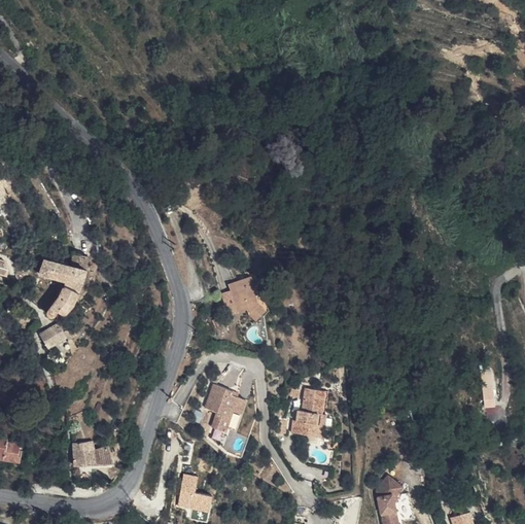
[(75,253),(72,267),(88,272),(91,258),(75,253)]
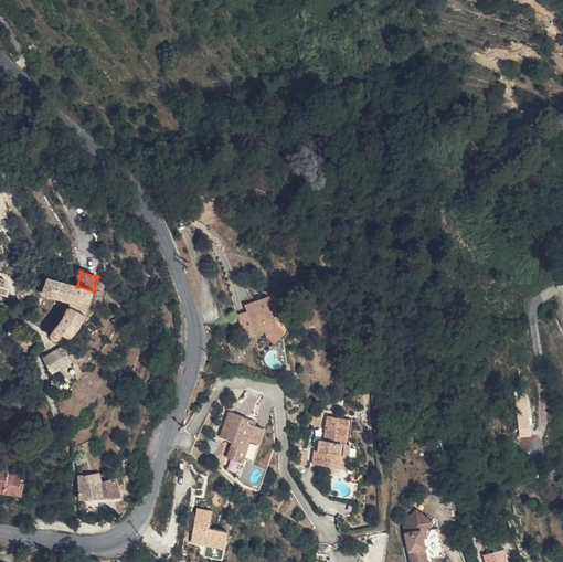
[(72,304),(70,308),(86,315),(91,305),(94,292),(77,286),(50,277),(43,294),(72,304)]
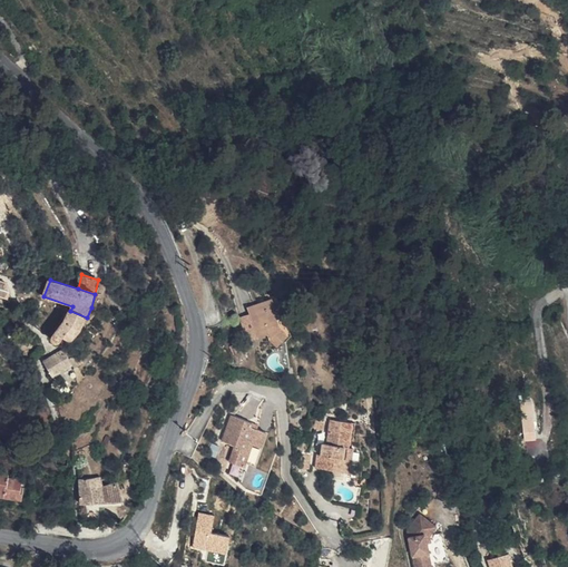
[(6,282),(0,281),(0,296),(12,300),(6,282)]
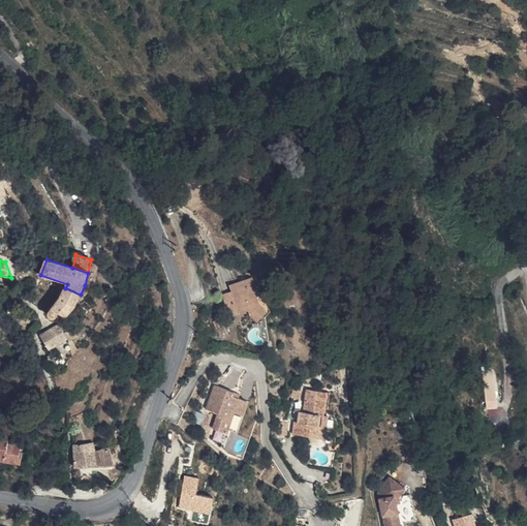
[(81,295),(65,288),(62,298),(50,313),(56,318),(60,312),(65,315),(69,313),(76,305),(81,295)]
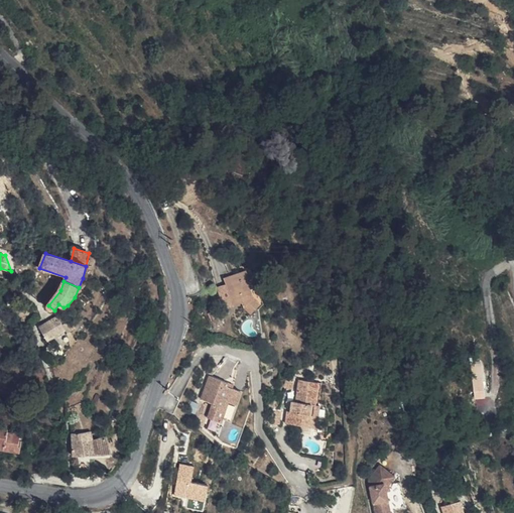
[(240,306),(239,292),(216,294),(218,323),(227,322),(228,329),(238,332),(243,319),(235,315),(235,307),(240,306)]
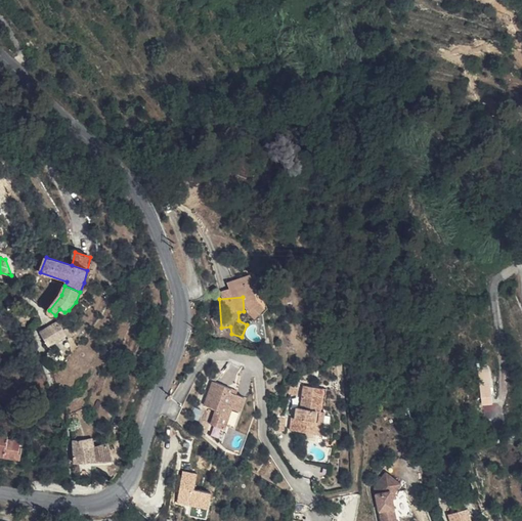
[(66,333),(60,321),(53,327),(40,333),(48,347),(68,337),(66,333)]
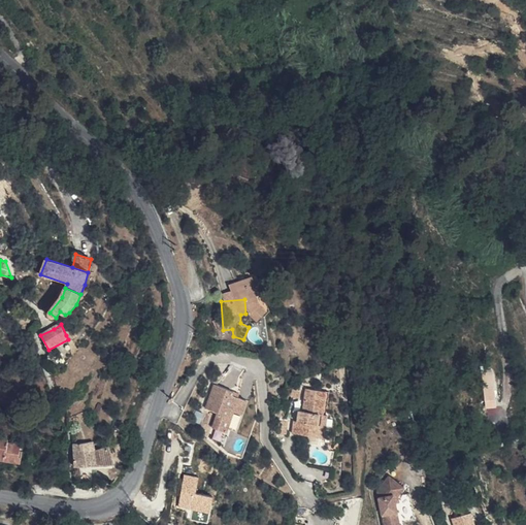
[(496,409),(493,367),(481,368),(485,411),(496,409)]
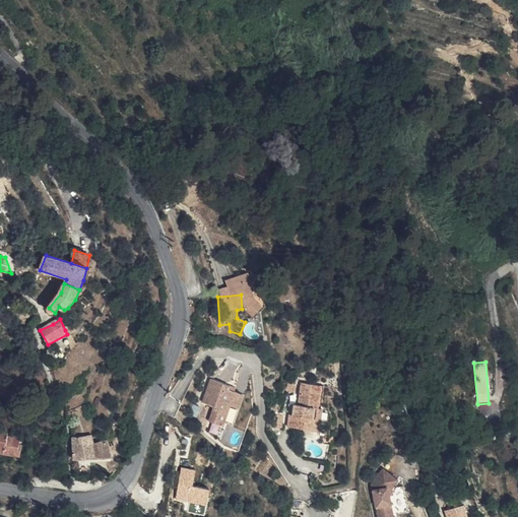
[(229,396),(209,389),(201,412),(212,417),(207,431),(219,436),(228,415),(236,418),(241,404),(233,401),(227,399),(229,396)]
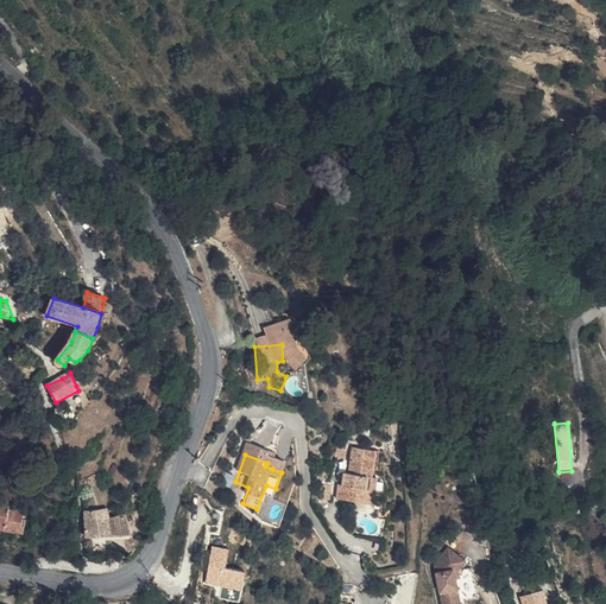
[(354,476),(348,476),(343,477),(343,484),(352,485),(354,476)]
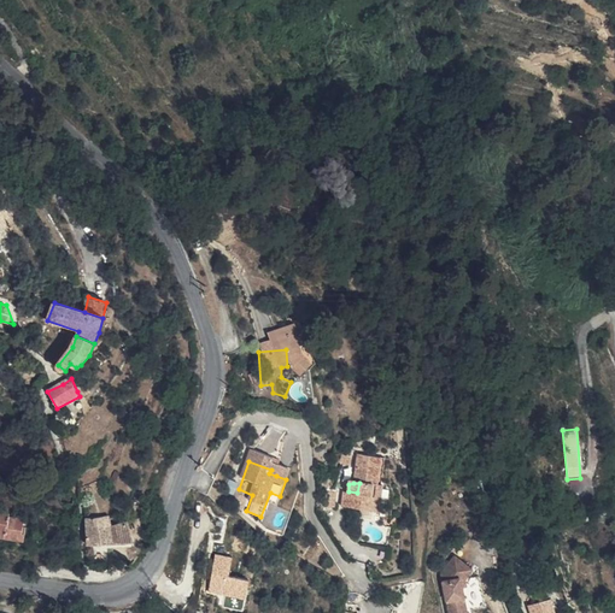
[(109,493),(107,484),(76,489),(81,497),(109,493)]
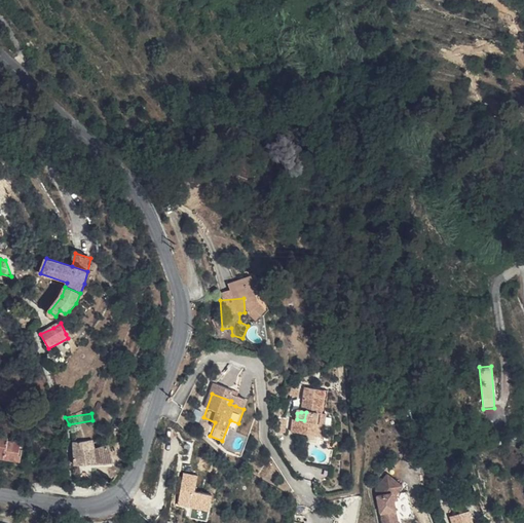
[(72,432),(72,442),(92,442),(97,442),(99,436),(98,430),(98,425),(96,419),(92,420),(69,424),(72,432)]
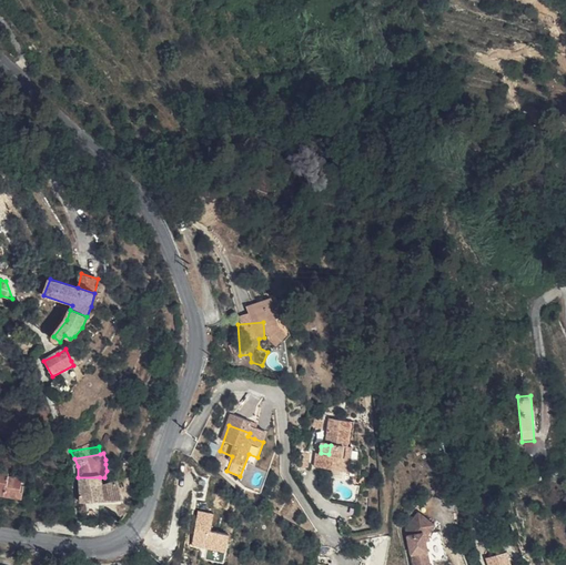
[(354,453),(335,453),(333,475),(332,482),(327,482),(327,487),(324,487),(323,503),(352,504),(353,477),(354,453)]
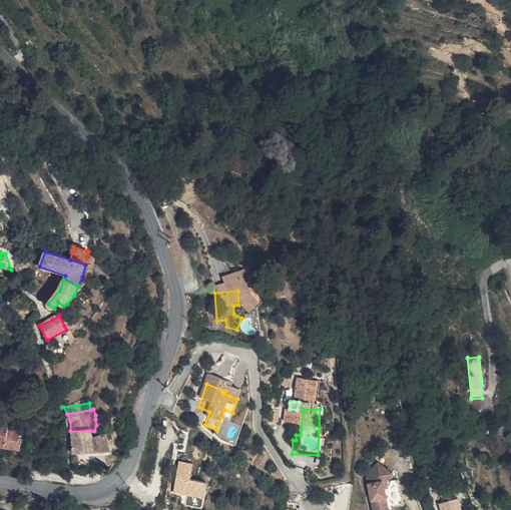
[(224,410),(216,430),(215,433),(223,436),(232,413),(224,410)]
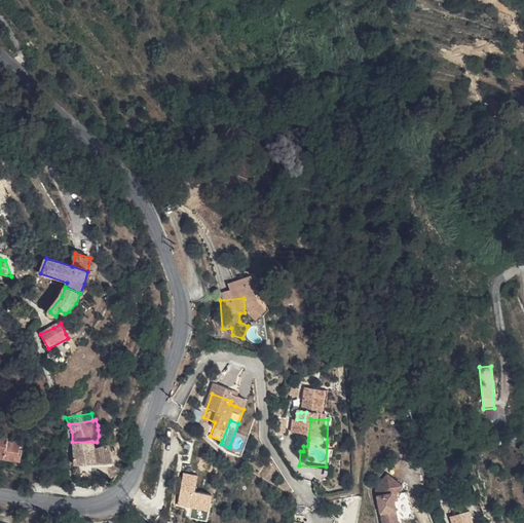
[(5,439),(0,438),(0,458),(1,458),(1,460),(20,463),(22,452),(16,451),(17,445),(5,443),(5,439)]
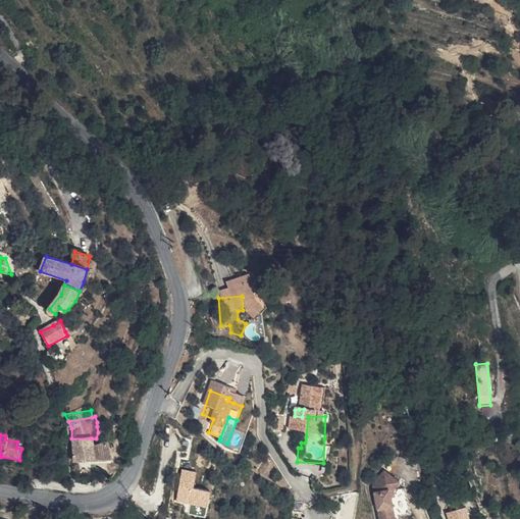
[(93,447),(92,438),(71,438),(72,443),(73,463),(106,463),(106,447),(93,447)]
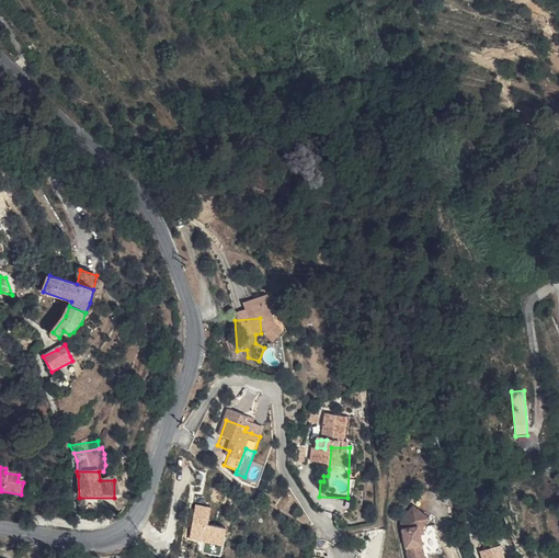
[(203,544),(201,554),(215,557),(220,557),(226,528),(207,525),(210,509),(195,505),(187,541),(203,544)]
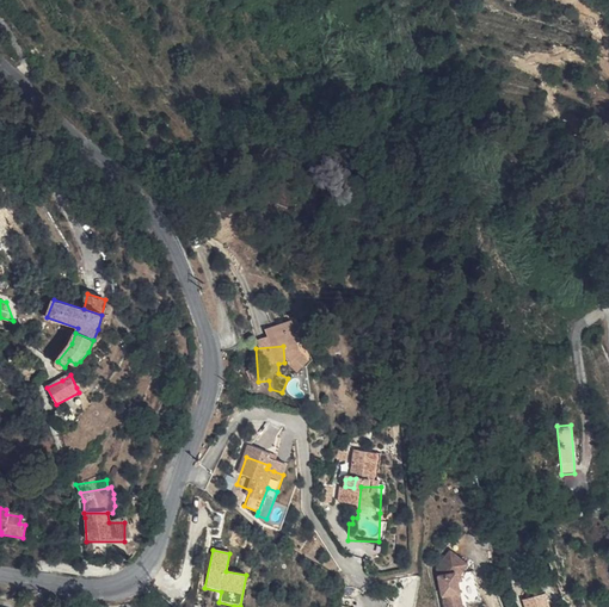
[(467,606),(463,583),(461,574),(471,562),(456,552),(443,571),(449,606),(467,606)]
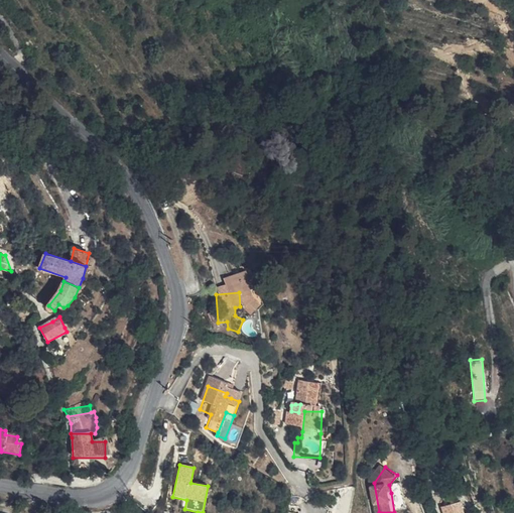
[(401,478),(397,475),(389,485),(391,493),(395,492),(394,486),(401,478)]
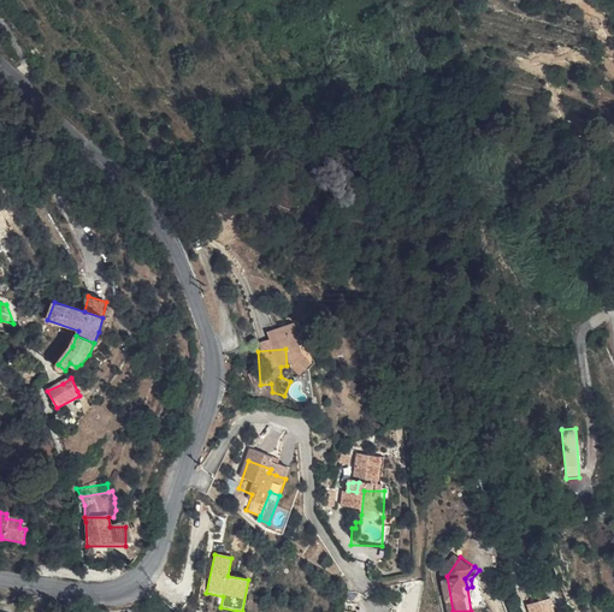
[(472,587),(467,588),(471,611),(478,611),(491,608),(486,577),(478,578),(472,587)]
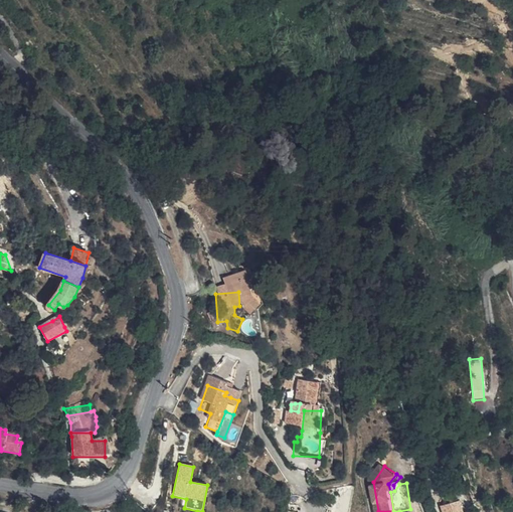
[(462,511),(459,503),(441,508),(441,511),(462,511)]
